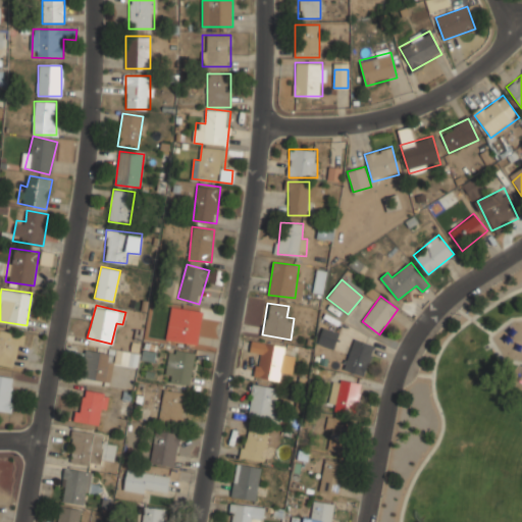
[(166,340),(197,345),(202,310),(171,305),(166,340)]
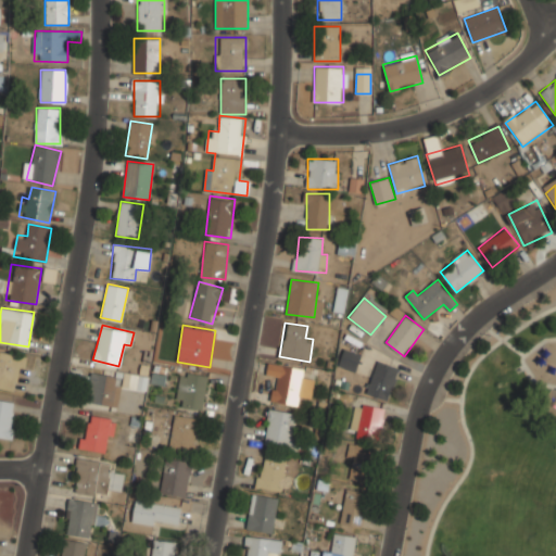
[(361,355),(344,349),(338,365),(355,373),(361,355)]
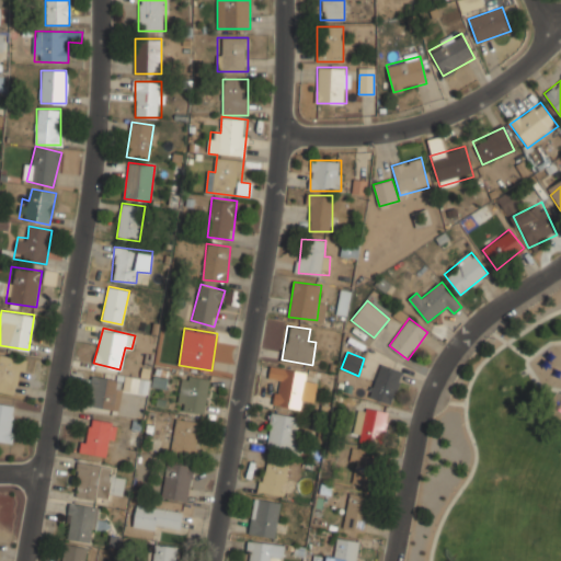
[(0,391),(19,395),(24,358),(0,354),(0,391)]
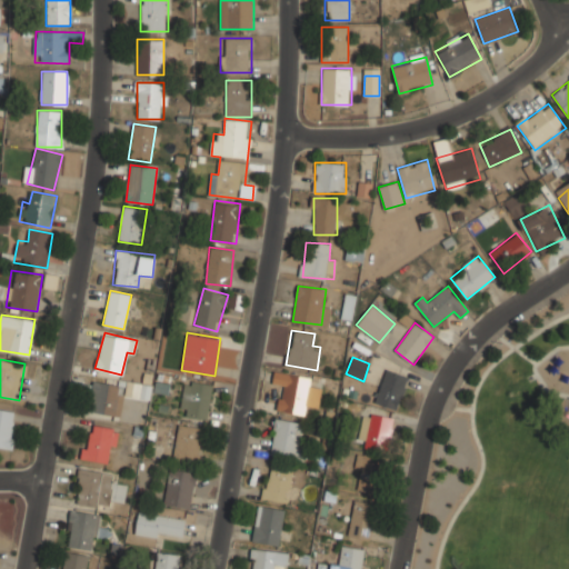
[(373,401),(397,410),(408,377),(386,368),(373,401)]
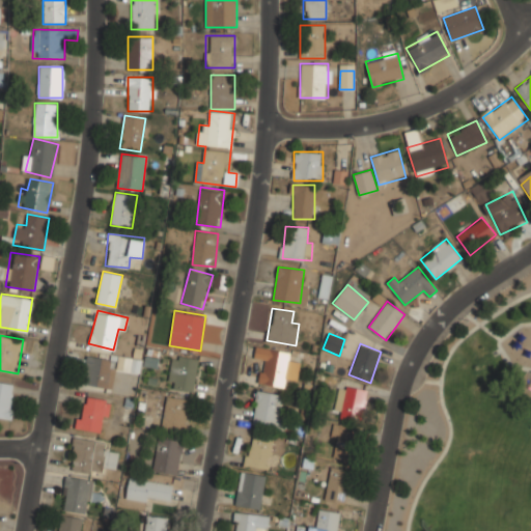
[(289,387),(295,352),(256,346),(255,357),(263,359),(260,383),(289,387)]
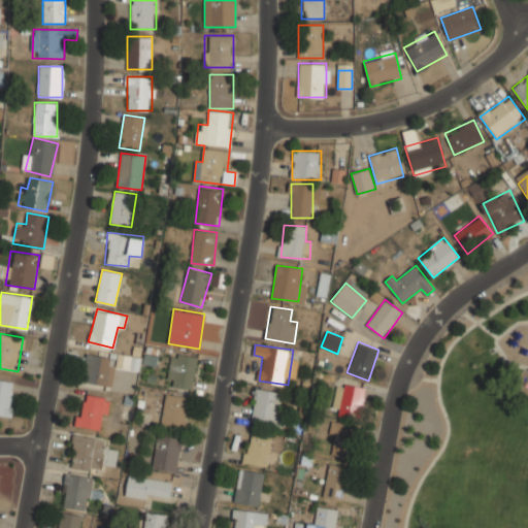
[(190,389),(198,358),(174,352),(166,383),(190,389)]
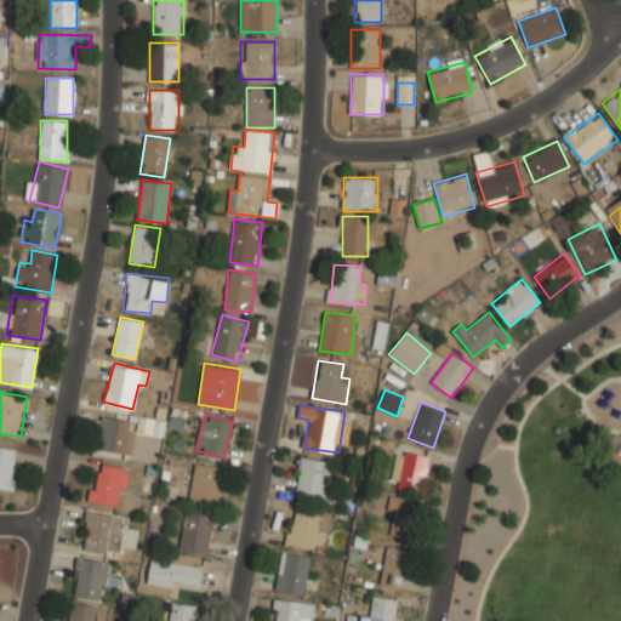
[(136,420),(102,415),(97,449),(131,454),(136,420)]
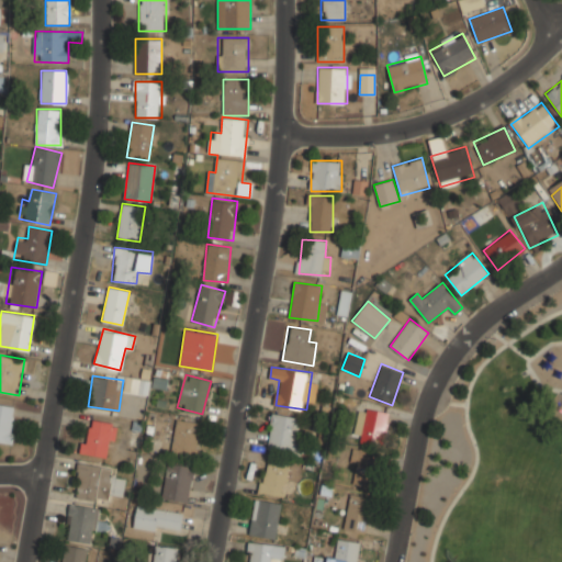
[(0,441),(13,442),(14,405),(0,404),(0,441)]
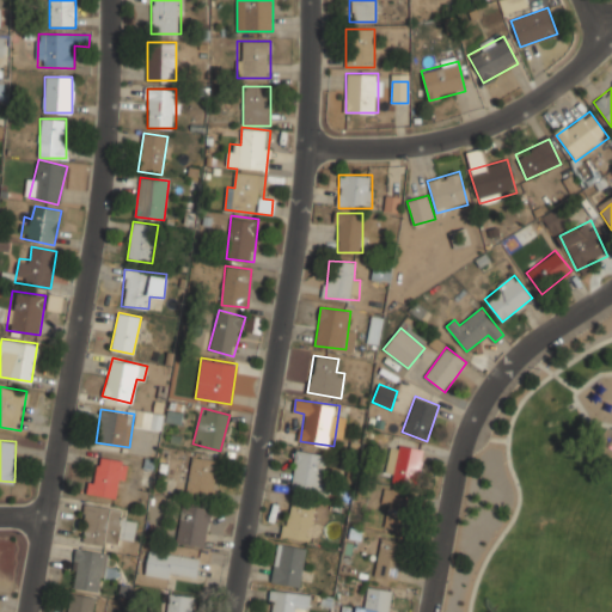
[(389,476),(421,476),(421,446),(389,446),(389,476)]
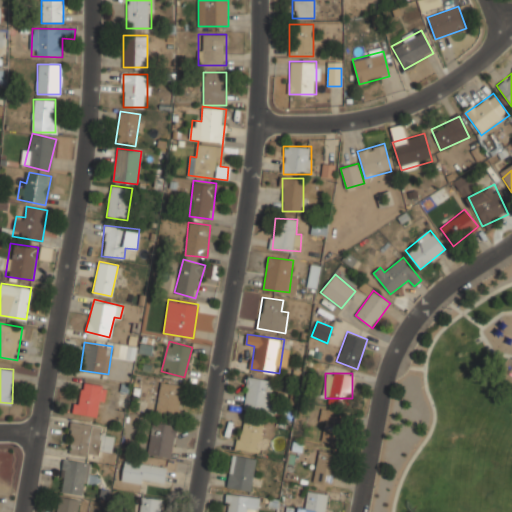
[(243,409),(272,414),(274,404),(266,402),(270,380),(248,376),(243,409)]
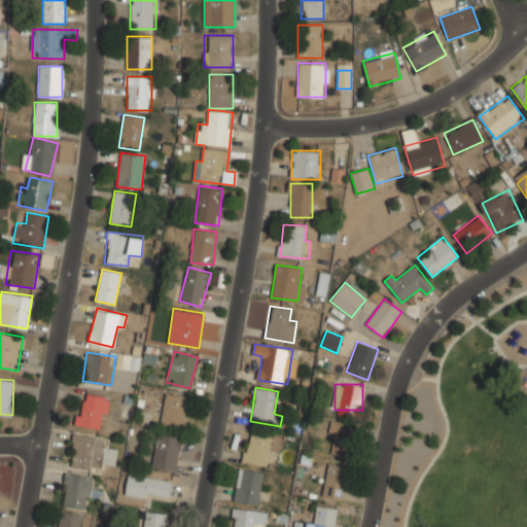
[(74,422),(100,430),(110,399),(84,391),(74,422)]
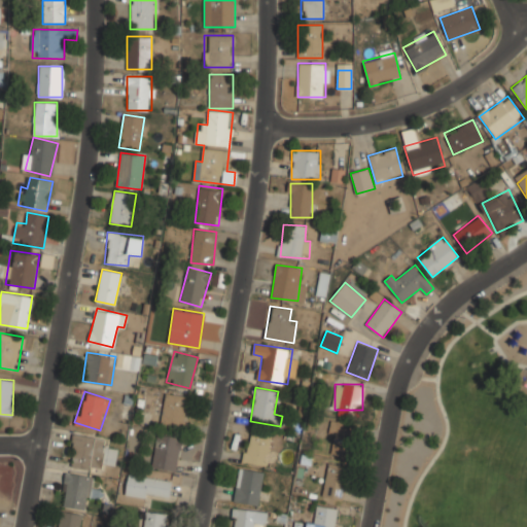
[(187,396),(165,393),(161,425),(183,428),(187,396)]
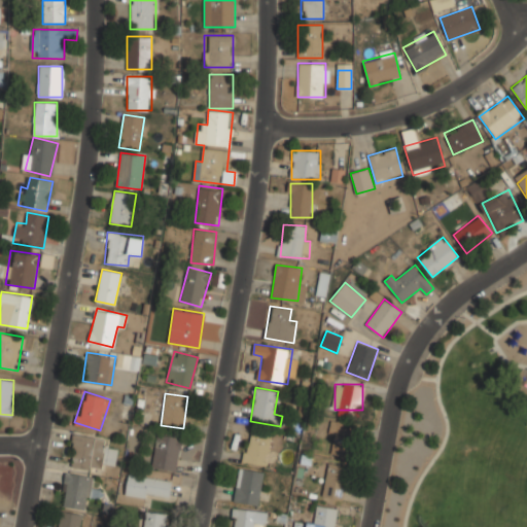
[(354,454),(354,422),(329,422),(329,454),(354,454)]
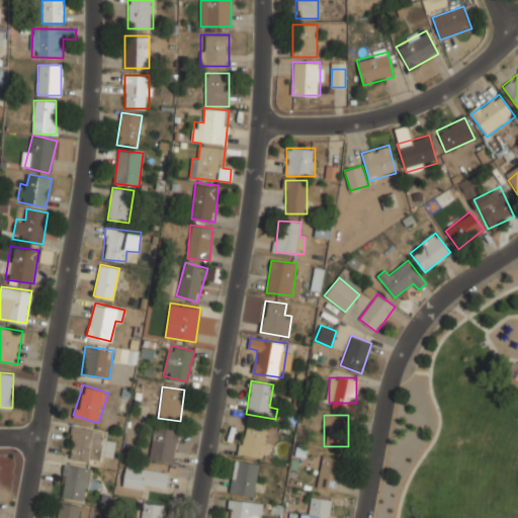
[(268,428),(246,423),(239,453),(261,458),(268,428)]
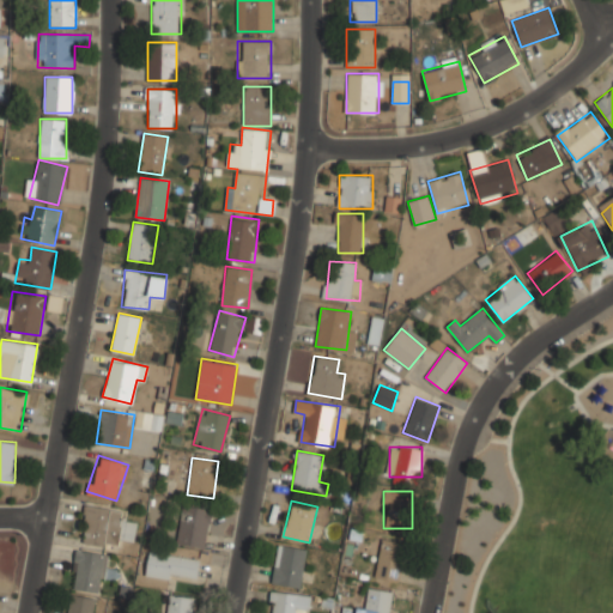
[(119,546),(120,538),(134,539),(137,523),(123,521),(125,509),(85,504),(80,541),(119,546)]
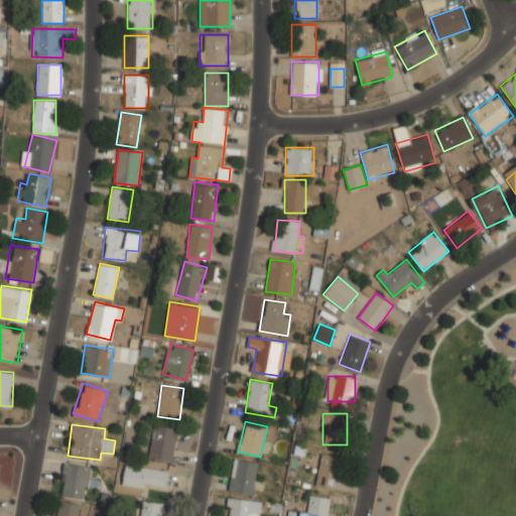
[(172,461),(177,428),(155,425),(149,457),(172,461)]
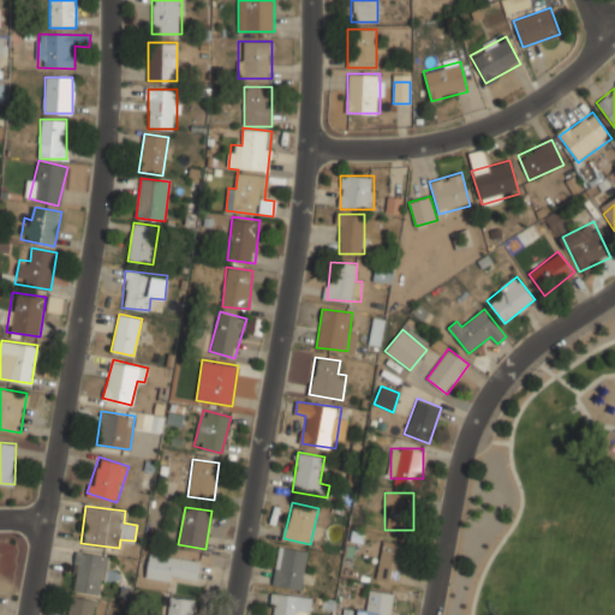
[(376,580),(399,584),(407,544),(383,539),(376,580)]
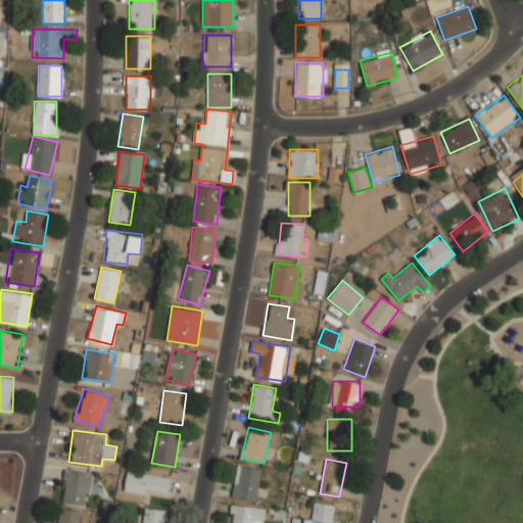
[(256,502),(263,469),(238,464),(232,497),(256,502)]
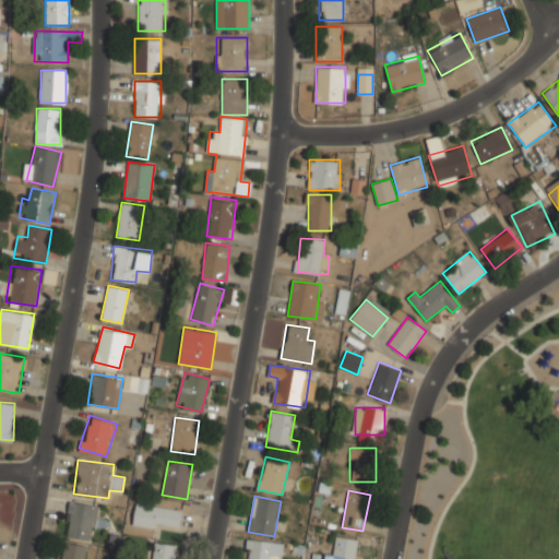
[(64,536),(91,540),(93,527),(100,528),(102,519),(97,519),(98,504),(70,500),(64,536)]
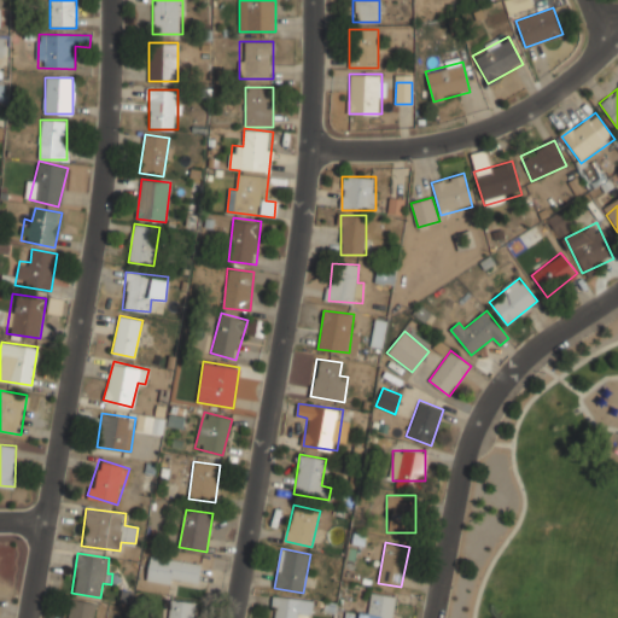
[(146,579),(197,588),(200,564),(151,555),(146,579)]
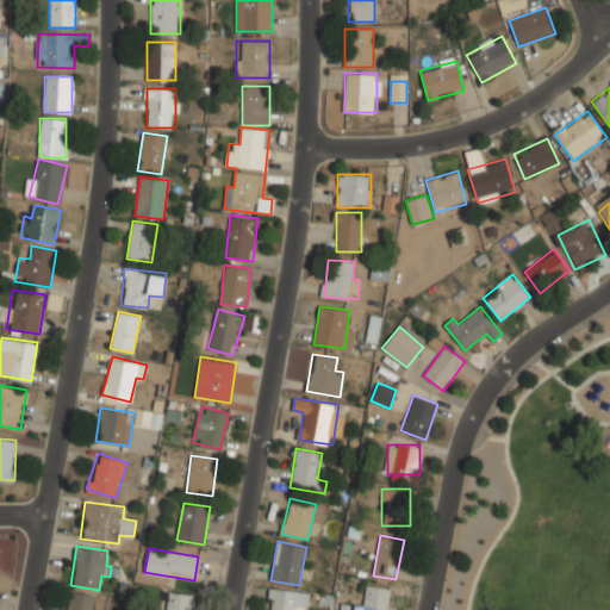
[(353,609),(388,609),(392,589),(366,585),(363,605),(354,604),(353,609)]
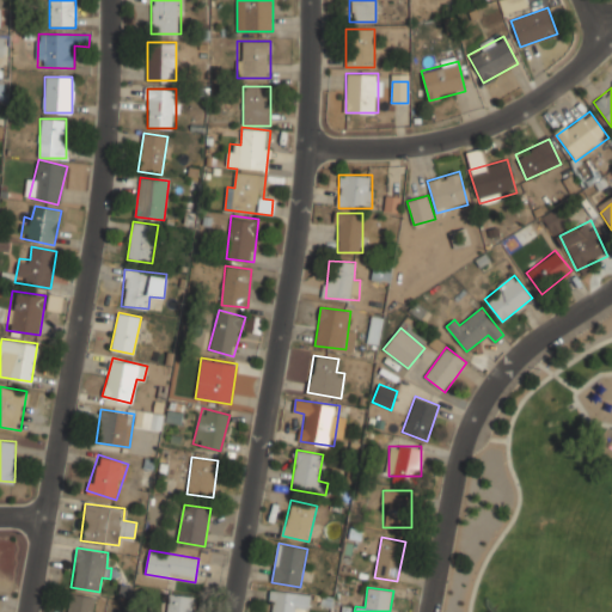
[(311,595),(271,591),(269,611),(295,611),(297,609),(308,611),(311,595)]
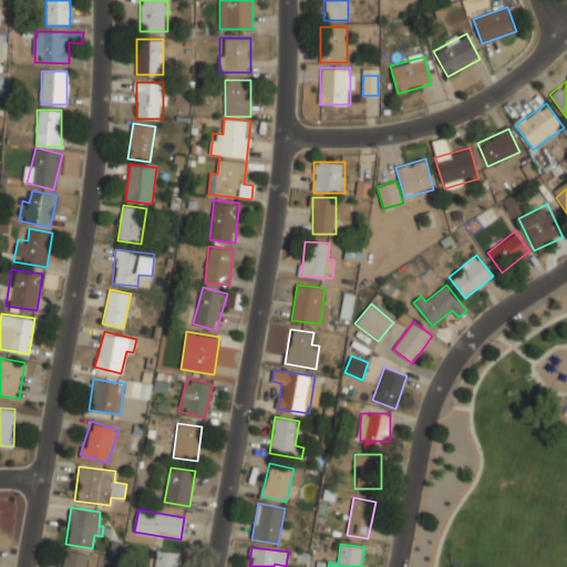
[(59,566),(85,566),(88,553),(62,548),(59,566)]
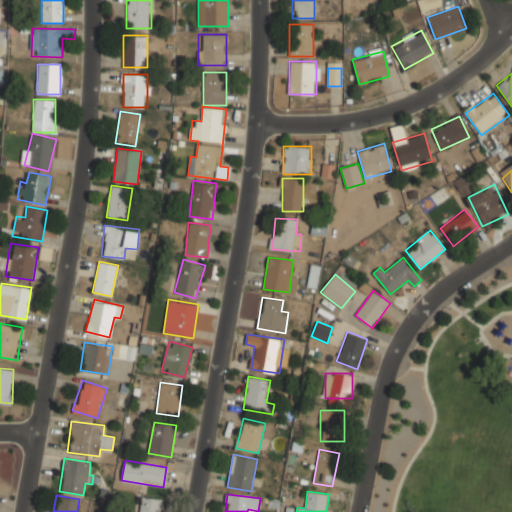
[(160,511),(163,499),(143,496),(140,511),(160,511)]
